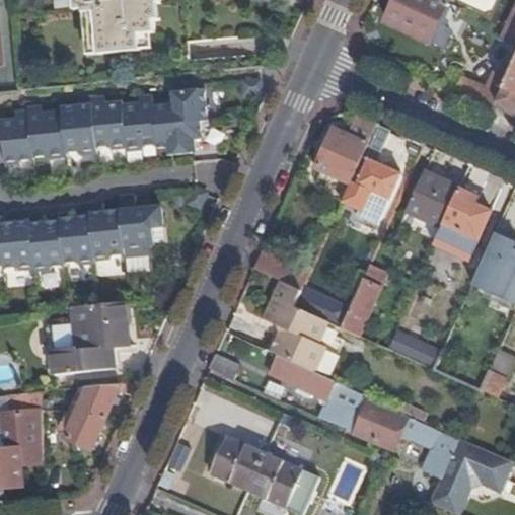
[(164,2),(164,0),(155,0),(71,0),(72,9),(81,8),(81,12),(91,11),(95,55),(143,51),(141,32),(158,31),(157,19),(162,19),(162,16),(156,17),(155,2),(164,2)]
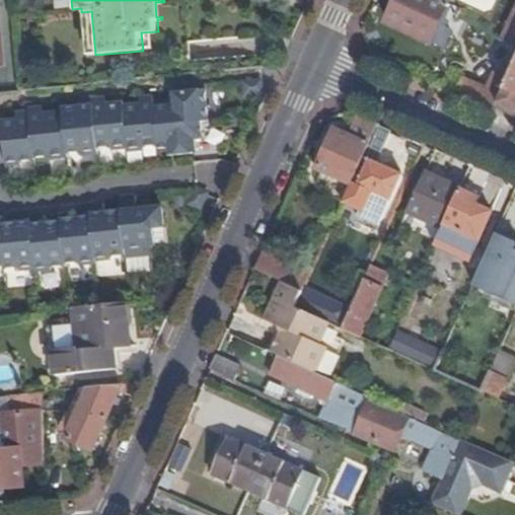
[(394,0),(385,22),(440,47),(448,29),(441,26),(444,20),(438,17),(443,6),(446,7),(447,4),(445,3),(445,2),(441,0),(394,0)]
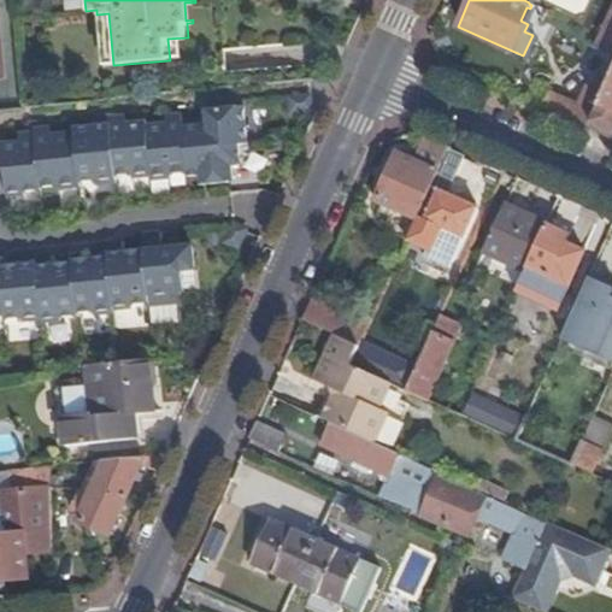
[(611,3),(593,47),(611,54),(611,3)]
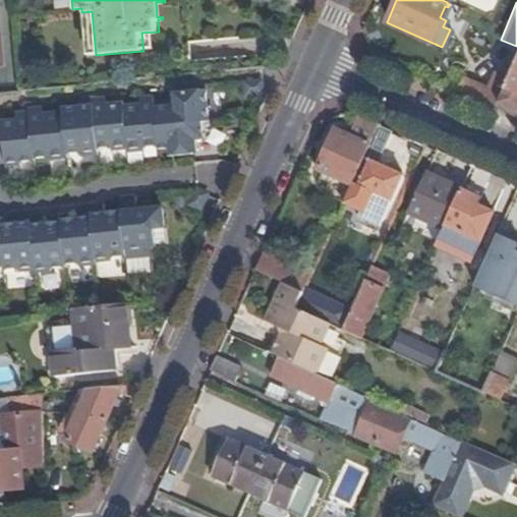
[(85,57),(96,55),(92,11),(81,12),(85,57)]
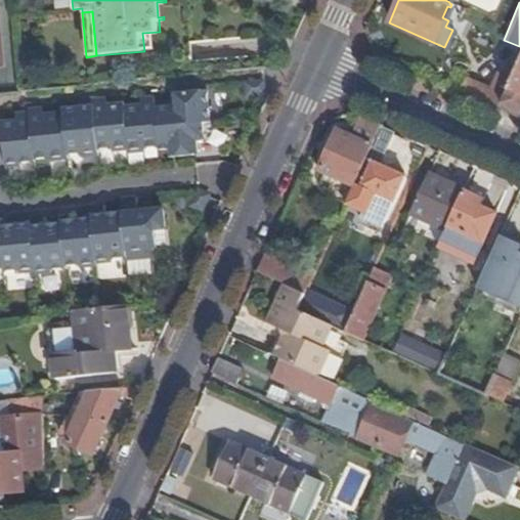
[(519,53),(509,79),(499,103),(519,112),(519,109),(519,53)]
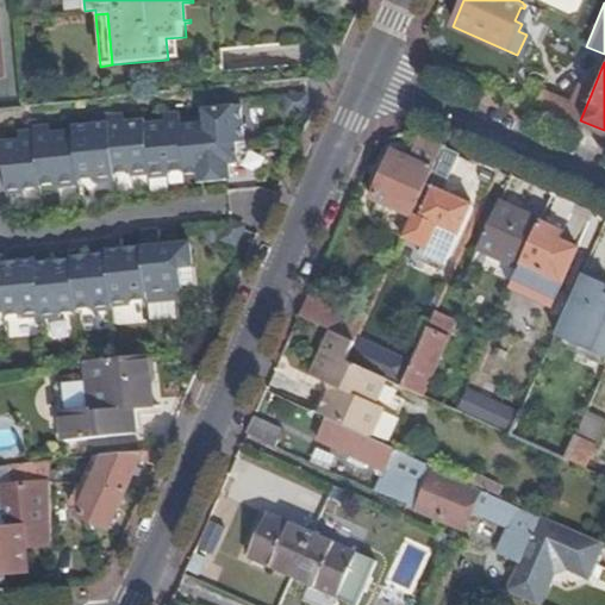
[(537,95),(531,107),(577,128),(580,120),(592,92),(575,85),(568,101),(569,103),(566,108),(537,95)]
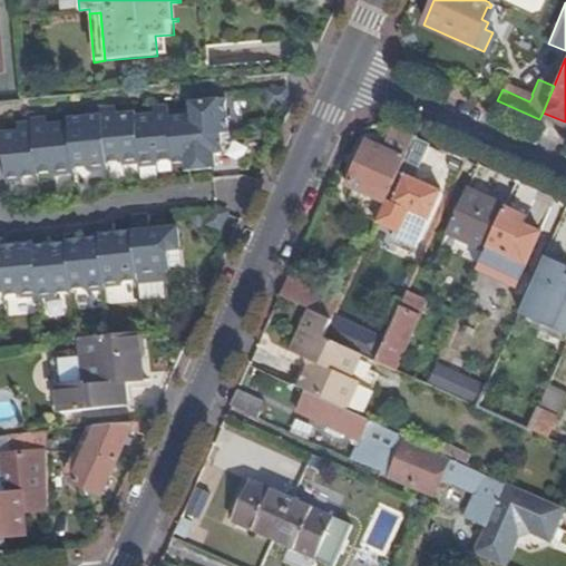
[(266,105),(286,101),(284,89),(265,91),(266,105)]
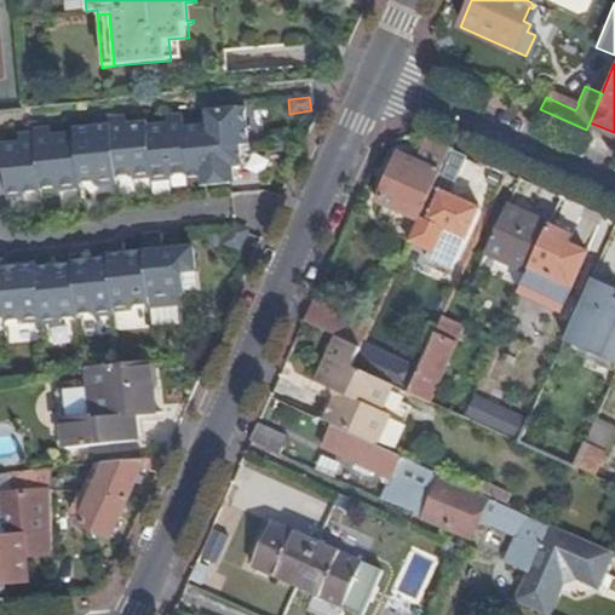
[(45,141),(30,143),(30,145),(17,148),(16,142),(0,144),(0,177),(3,199),(19,195),(19,193),(36,191),(35,188),(51,187),(52,189),(78,187),(76,183),(91,182),(92,185),(111,183),(110,177),(126,176),(127,178),(145,177),(145,180),(166,178),(165,176),(179,173),(180,178),(194,177),(203,176),(203,185),(226,183),(224,166),(233,165),(230,147),(233,145),(231,127),(240,127),(237,107),(199,110),(201,126),(176,128),(161,130),(160,124),(139,126),(139,121),(118,124),(118,130),(103,131),(90,132),(90,126),(67,128),(67,132),(44,136),(45,141)]
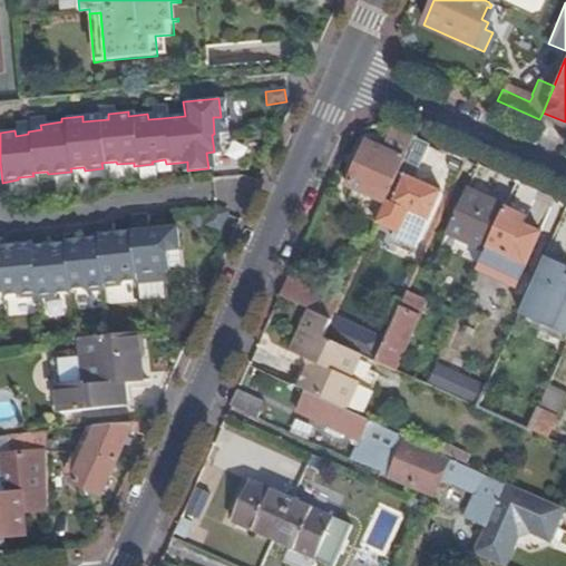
[(147,111),(147,114),(148,119),(162,118),(162,109),(147,111)]
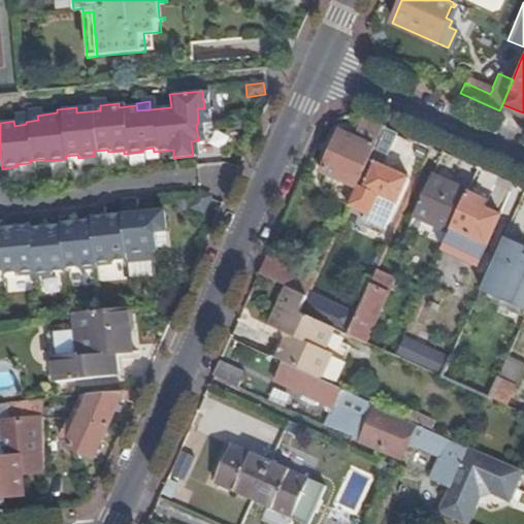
[(88,103),(88,111),(100,110),(100,105),(100,102),(88,103)]
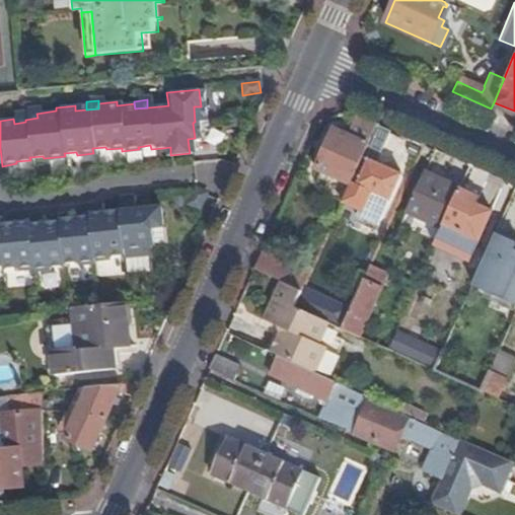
[(74,102),(75,105),(75,111),(86,109),(86,101),(74,102)]
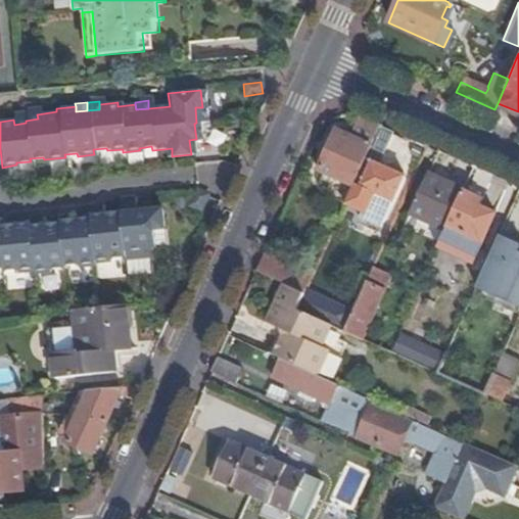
[(195,107),(196,123),(204,123),(202,107),(195,107)]
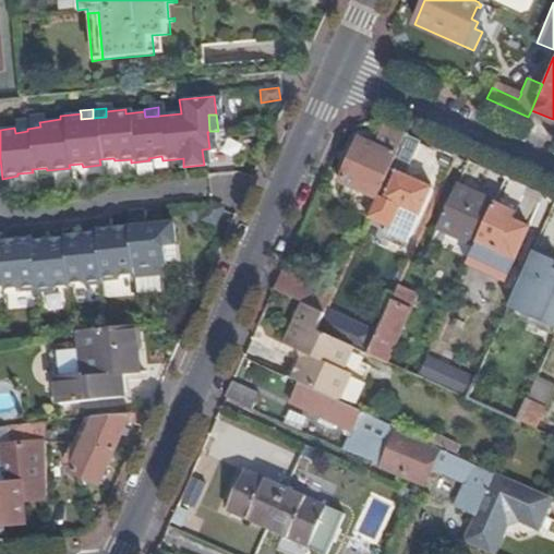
[(27,123),(27,129),(40,127),(39,122),(39,118),(26,120),(27,123)]
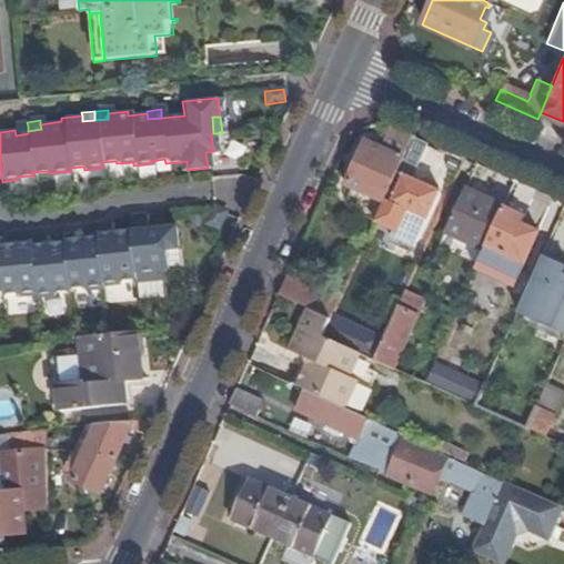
[(28,133),(28,131),(28,126),(14,127),(14,130),(16,136),(28,133)]
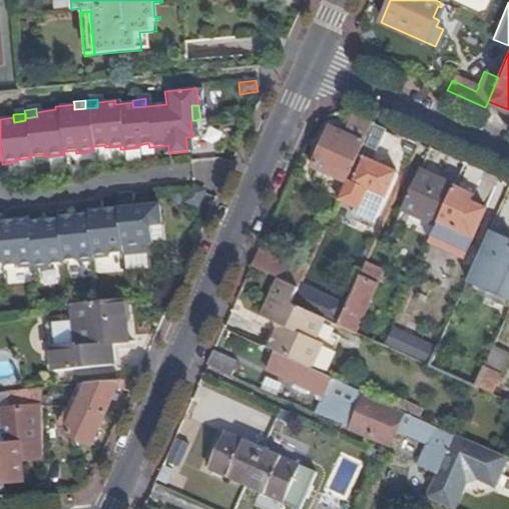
[(385,126),(371,120),(361,140),(343,179),(336,196),(352,203),(350,209),(371,219),(395,170),(370,158),(385,126)]
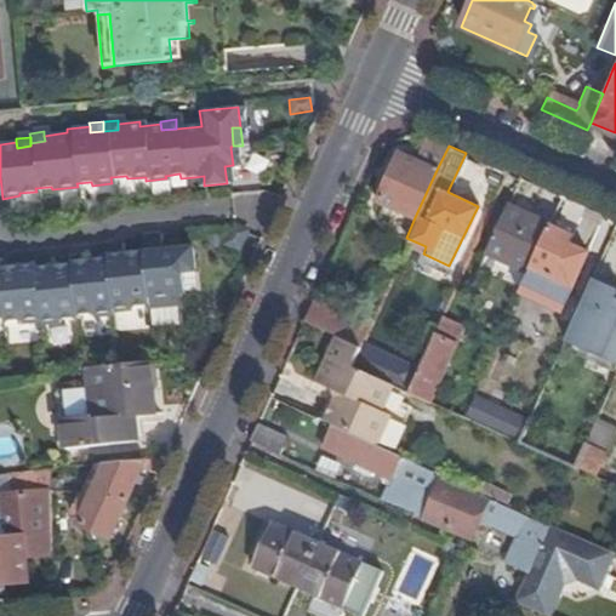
[(415,217),(437,170),(397,153),(375,199),(415,217)]
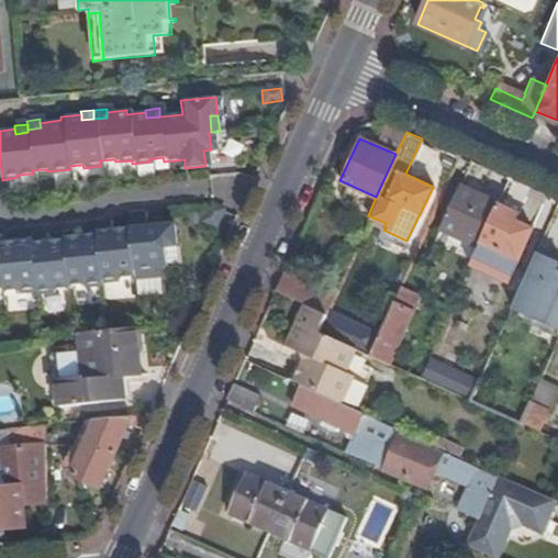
[(478,242),(495,203),(457,186),(439,226),(477,245),(478,242)]
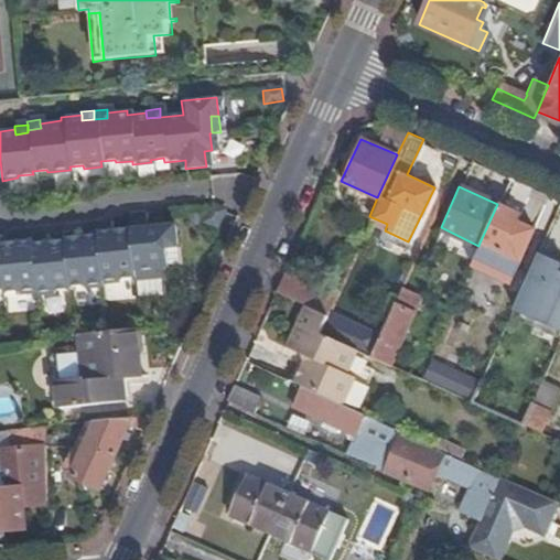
[(518,213),(497,204),(480,243),(517,259),(531,228),(516,219),(518,213)]
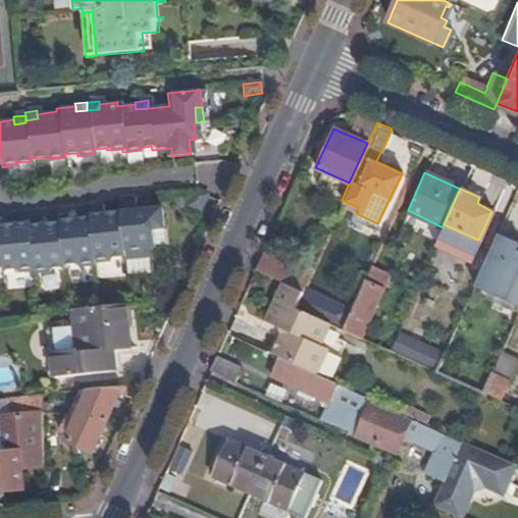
[(198,211),(206,195),(195,190),(188,206),(198,211)]
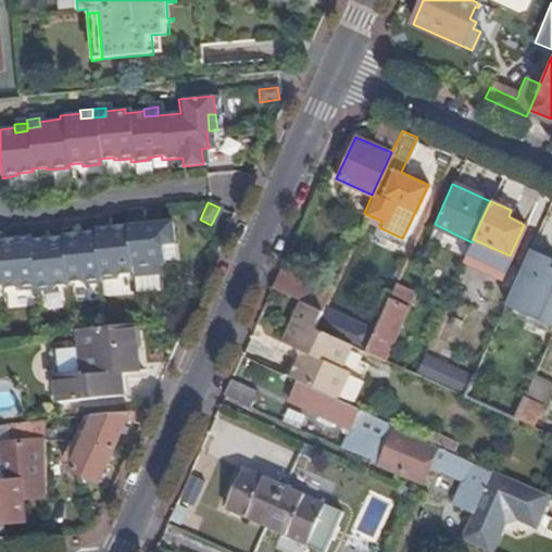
[(0,283),(1,287),(17,285),(17,289),(34,287),(35,290),(52,288),(52,285),(69,284),(67,280),(83,279),(83,283),(99,280),(99,278),(115,276),(114,273),(129,272),(129,275),(159,272),(158,262),(163,262),(162,242),(173,241),(171,218),(153,221),(154,225),(143,227),(142,220),(141,207),(124,209),(125,223),(107,225),(107,230),(93,230),(95,236),(80,238),(79,233),(62,235),(62,237),(44,238),(44,243),(30,245),(30,241),(16,242),(15,238),(0,239),(0,283)]
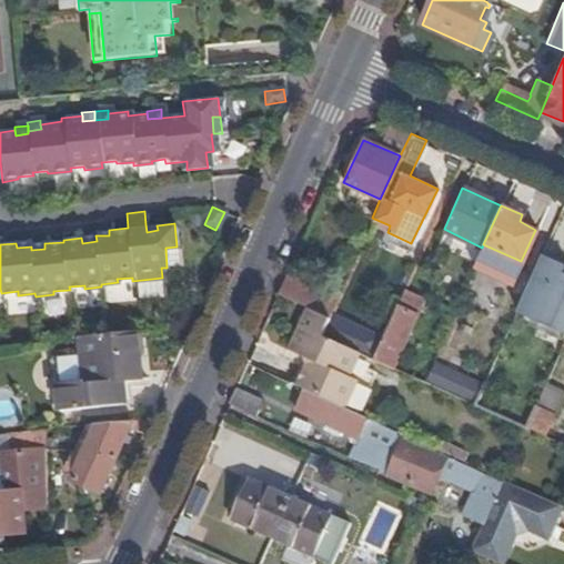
[(158,230),(157,225),(157,223),(145,224),(147,232),(158,230)]
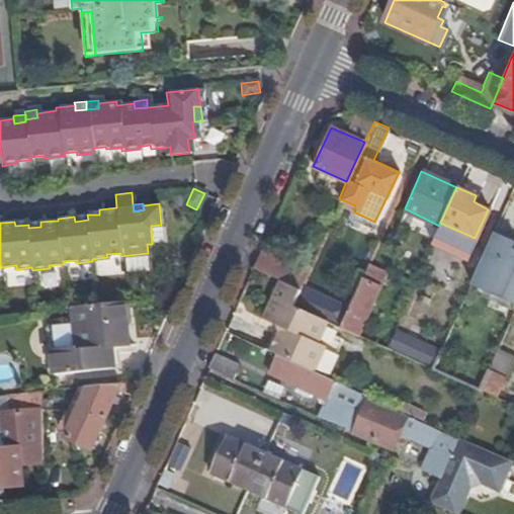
[(99,215),(99,209),(99,206),(87,208),(87,211),(87,215),(99,215)]
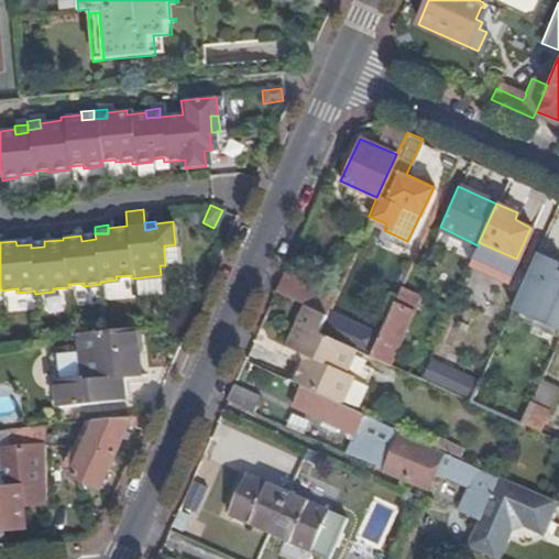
[(96,239),(95,233),(95,230),(80,232),(80,236),(81,241),(96,239)]
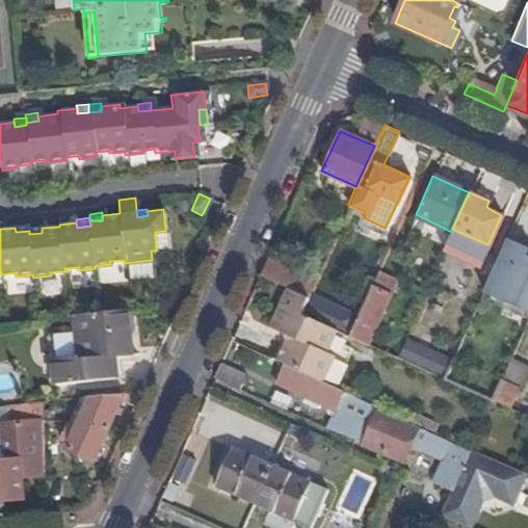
[(15,225),(15,228),(16,232),(29,231),(28,226),(28,222),(15,225)]
